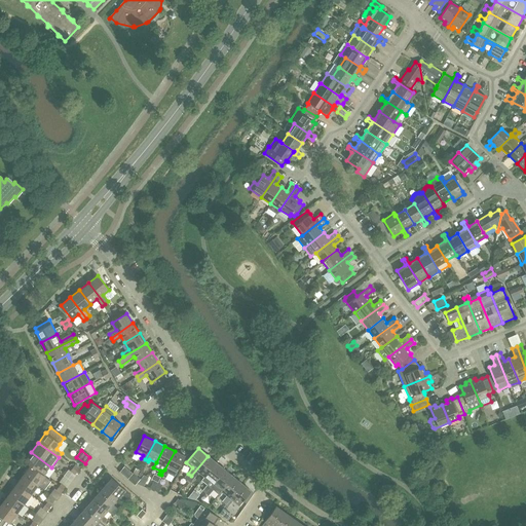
[(175,451),(164,470),(168,472),(170,470),(176,473),(185,456),(175,451)]
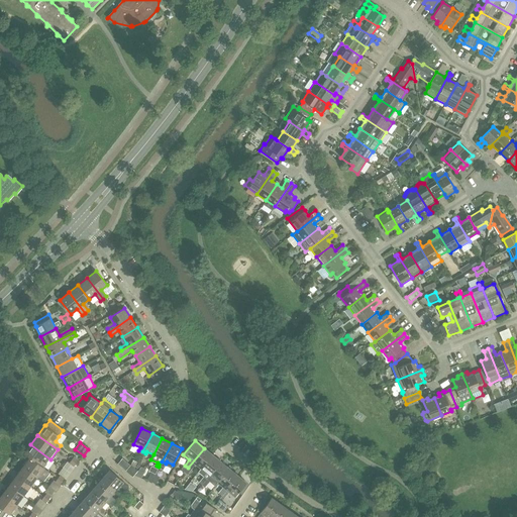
[(50,459),(30,444),(24,453),(29,457),(44,468),(50,459)]
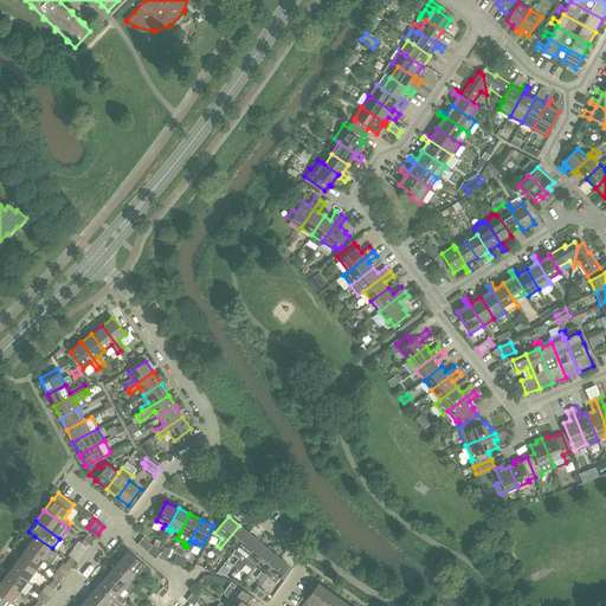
[(239,526),(220,548),(223,552),(229,545),(234,549),(249,533),(239,526)]
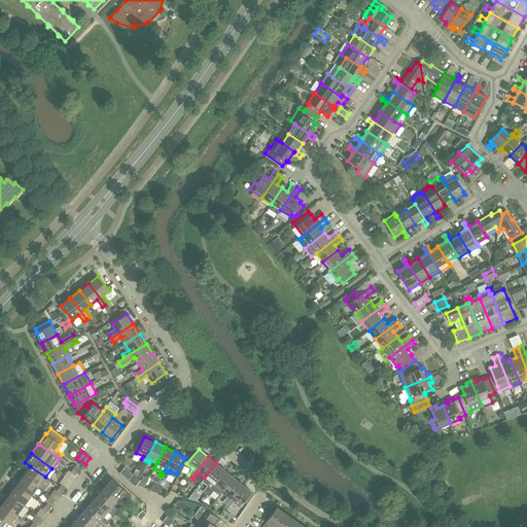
[(216,463),(204,478),(210,483),(205,488),(208,491),(224,470),(216,463)]
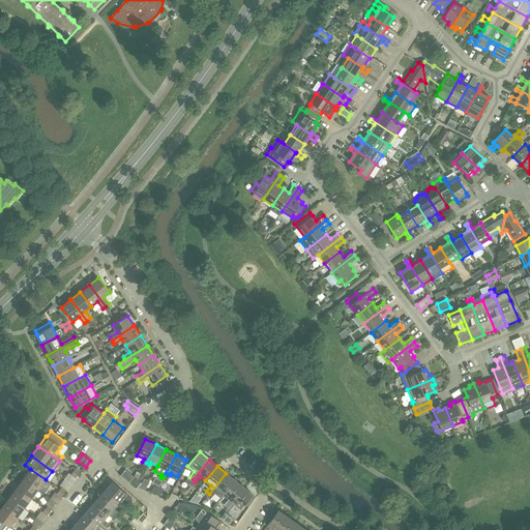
[(23,478),(38,490),(46,479),(30,469),(23,478)]
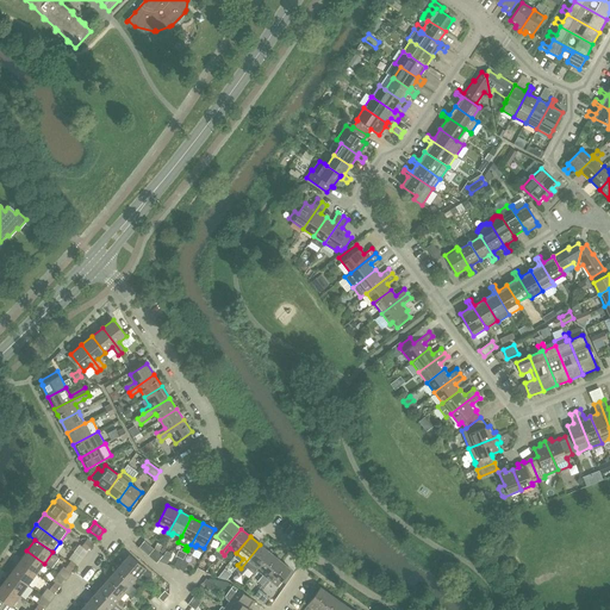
[(256,570),(271,553),(260,545),(241,568),(238,572),(242,574),(247,567),(254,573),(256,570)]
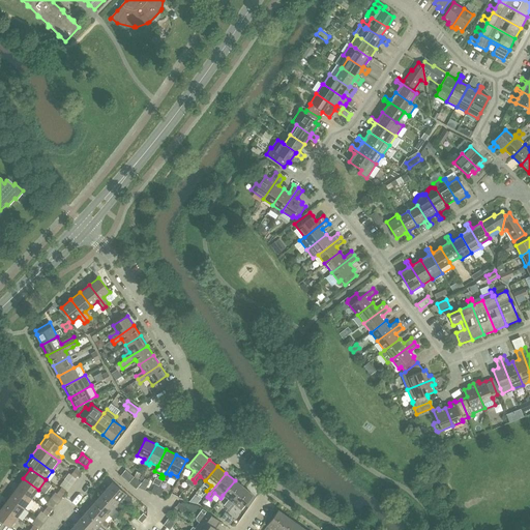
[(128,482),(133,486),(138,479),(135,476),(128,482)]
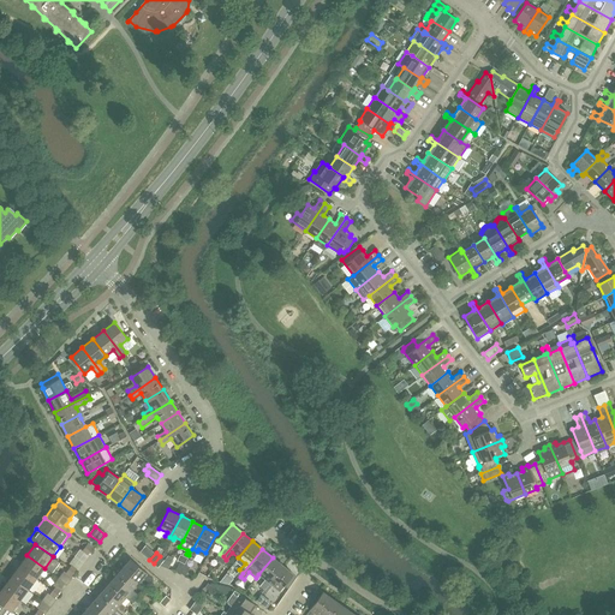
[(45,568),(27,555),(19,567),(36,579),(45,568)]
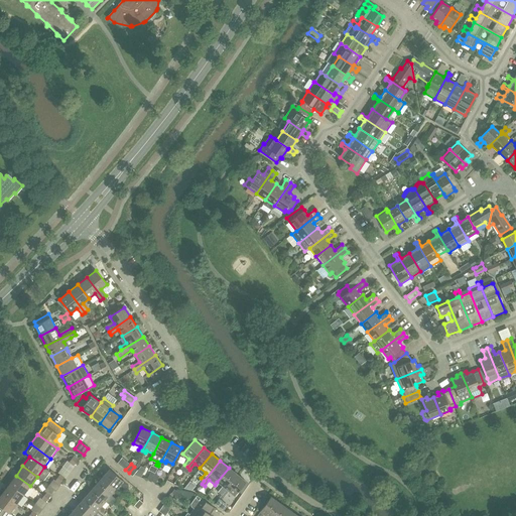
[(134,467),(129,473),(132,476),(137,470),(134,467)]
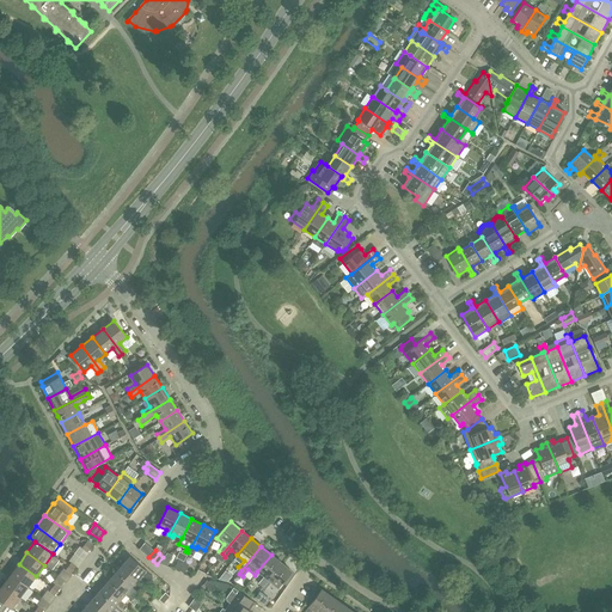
[(169,554),(160,563),(167,567),(173,556),(169,554)]
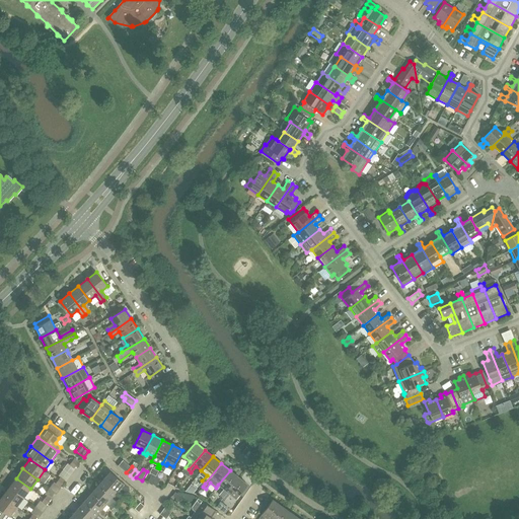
[(230,470),(218,485),(224,490),(219,495),(222,498),(238,477),(230,470)]
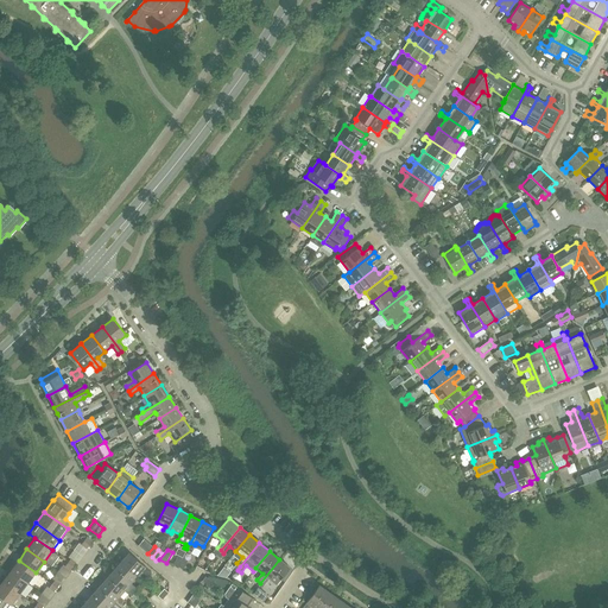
[(128,552),(120,563),(137,577),(141,571),(149,577),(152,572),(145,568),(145,567),(128,552)]
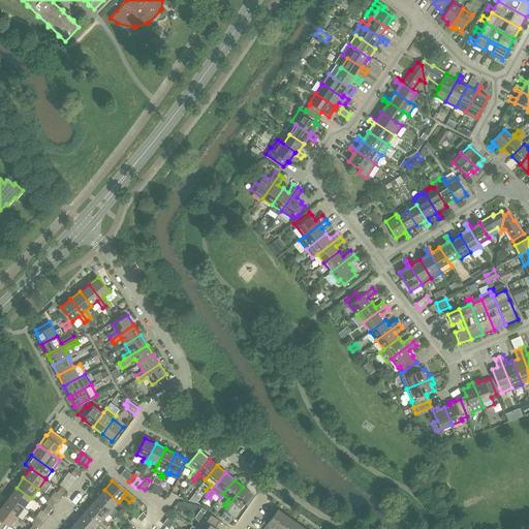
[(243,487),(226,507),(229,509),(235,503),(240,508),(252,494),(243,487)]
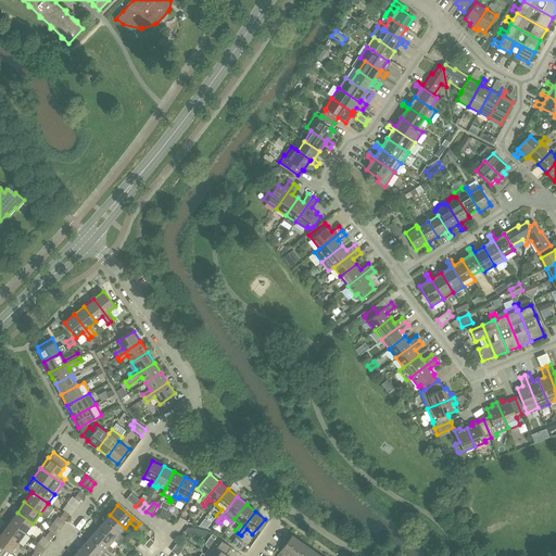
[(33,523),(17,513),(10,522),(25,533),(33,523)]
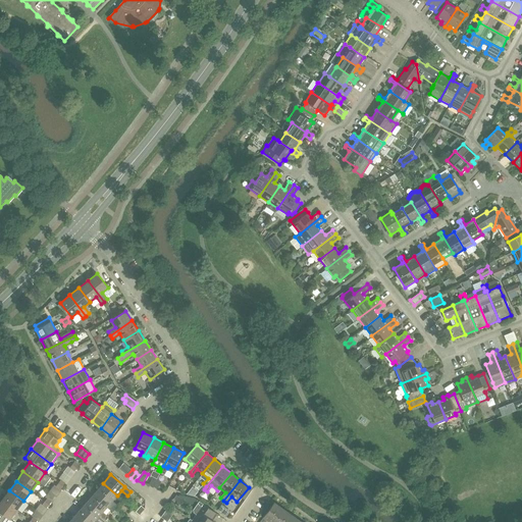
[(112,501),(117,496),(103,483),(96,491),(115,509),(118,506),(112,501)]
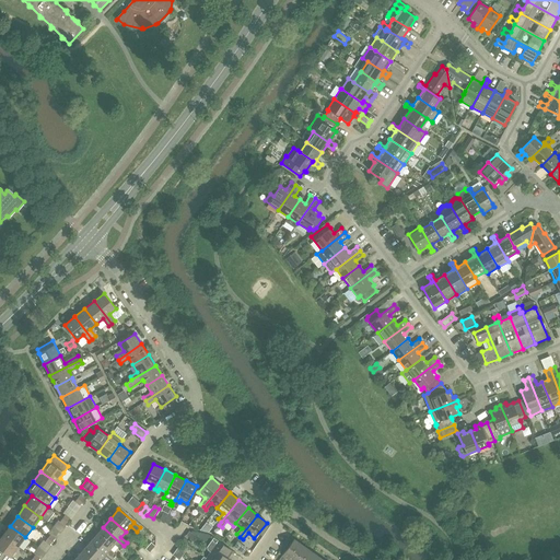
[(25,537),(10,526),(2,536),(18,547),(25,537)]
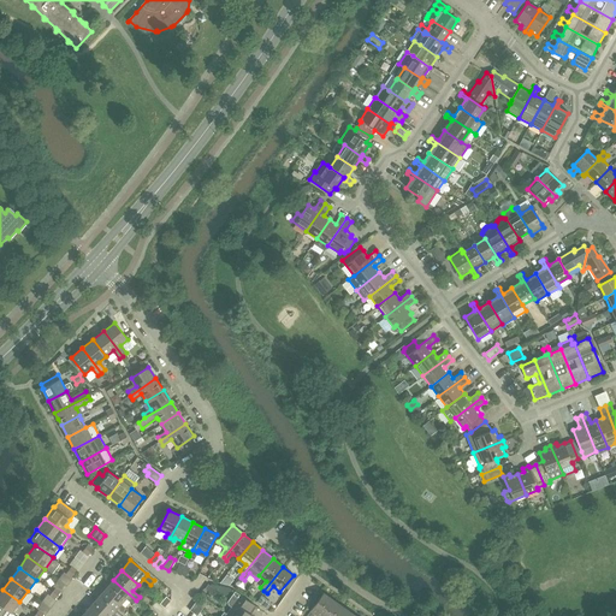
[(113,580),(105,590),(122,604),(126,598),(134,604),(136,600),(113,580)]
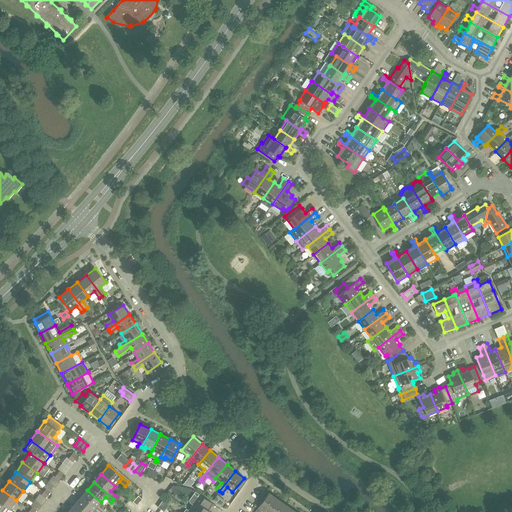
[(16,500),(2,490),(0,492),(0,501),(9,509),(16,500)]
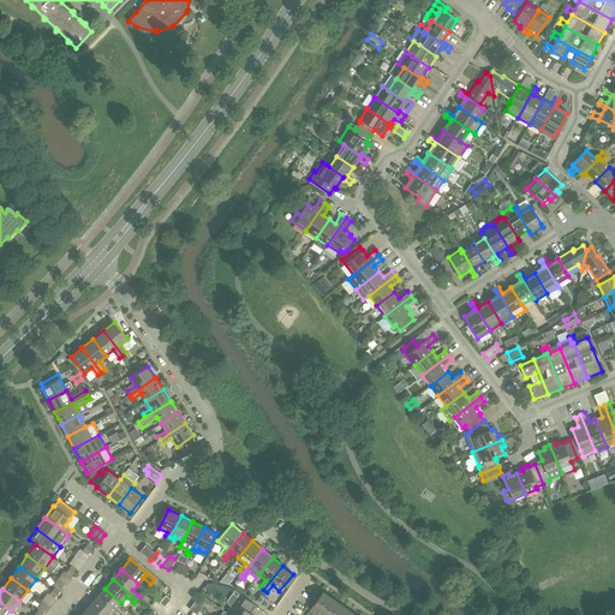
[(121,614),(115,609),(121,603),(105,589),(96,598),(114,614),(121,614)]
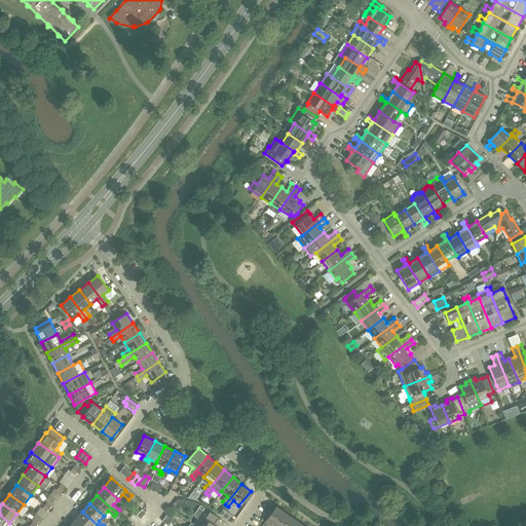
[(195,516),(195,517),(198,519),(193,524),(195,525),(215,525),(216,525),(214,524),(219,518),(200,504),(194,514),(195,516)]
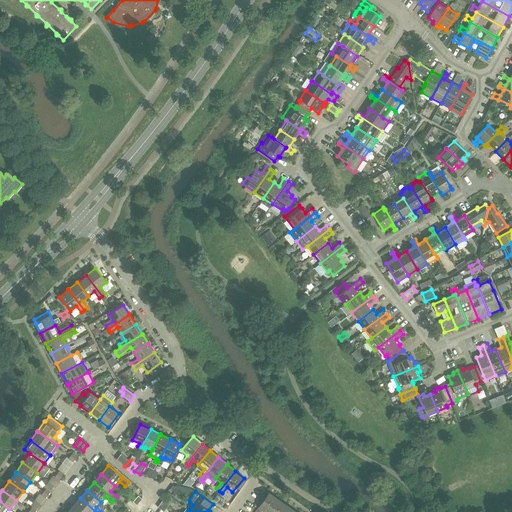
[(264,511),(268,511),(278,499),(268,493),(258,508),(255,511),(260,511),(261,510),(264,511)]
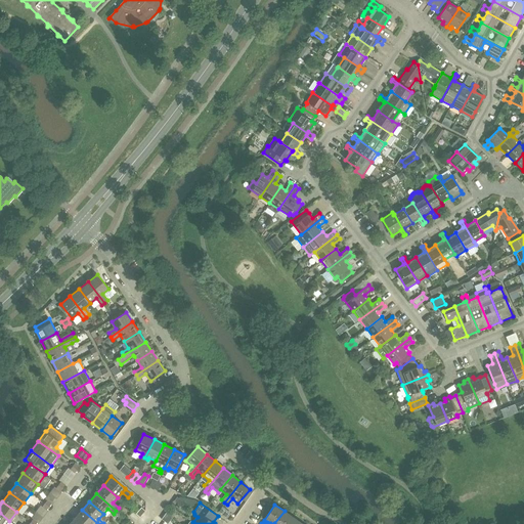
[(135,514),(139,517),(144,511),(141,508),(135,514)]
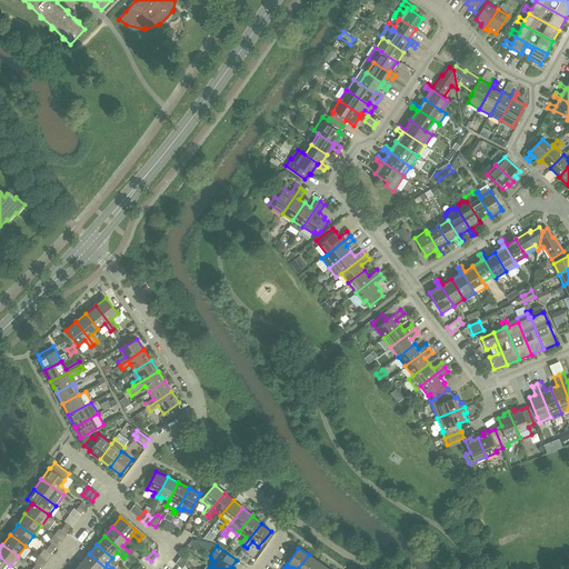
[(106,568),(89,553),(81,563),(87,568),(106,568)]
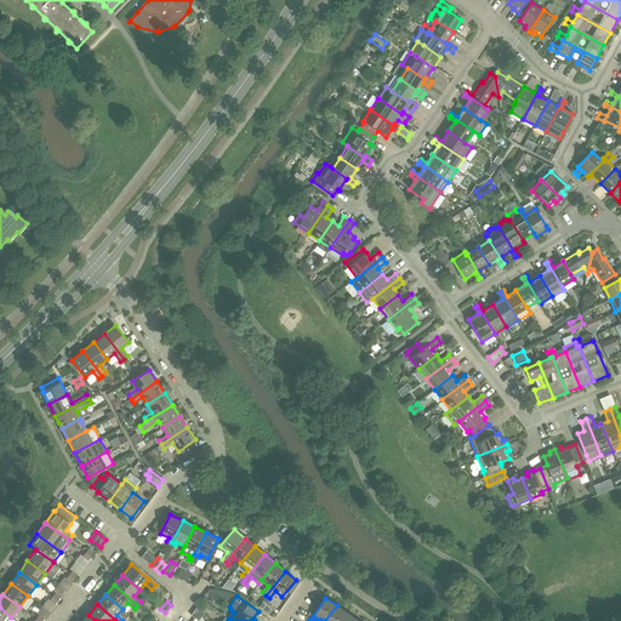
[(337,605),(325,620),(341,620),(347,613),(337,605)]
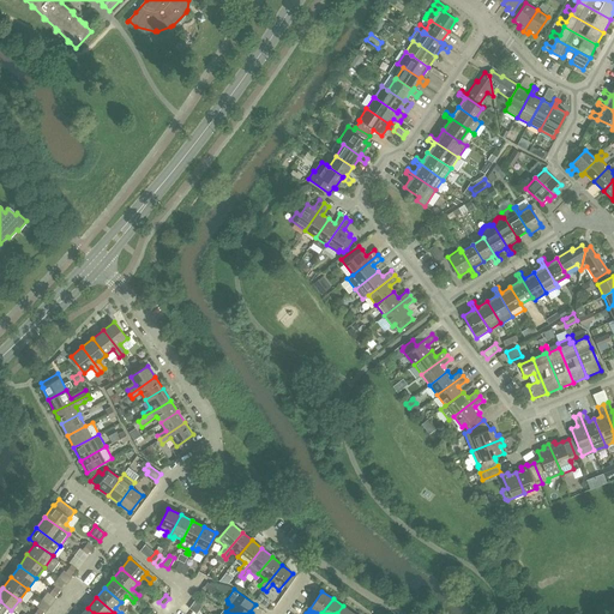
[(196,600),(192,605),(199,609),(203,605),(196,600)]
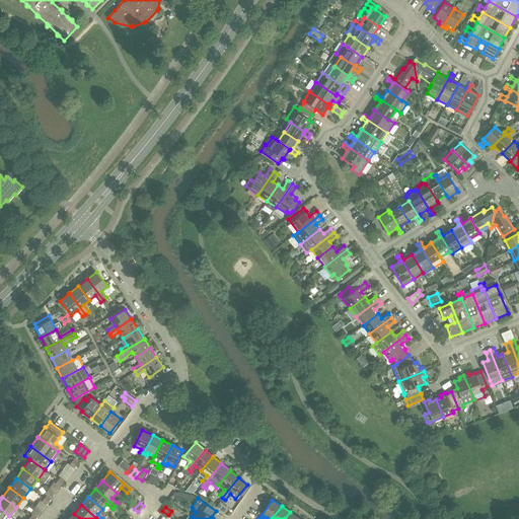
[(6,518),(9,516),(0,508),(0,518),(6,518)]
